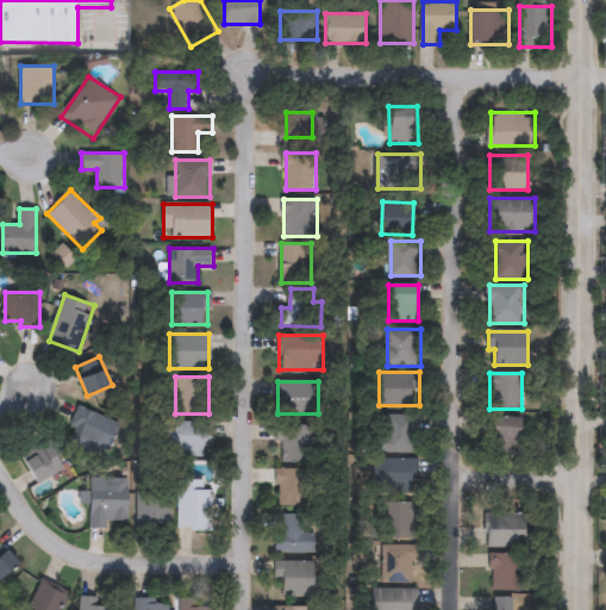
[(111,453),(68,440),(77,408),(120,421),(111,453)]
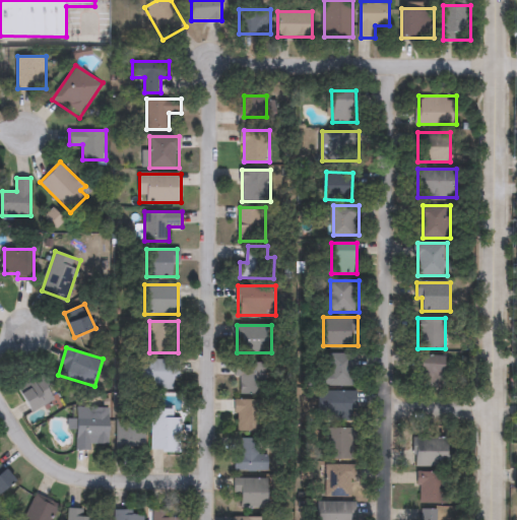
[(356,353),(356,386),(322,386),(322,353),(356,353)]
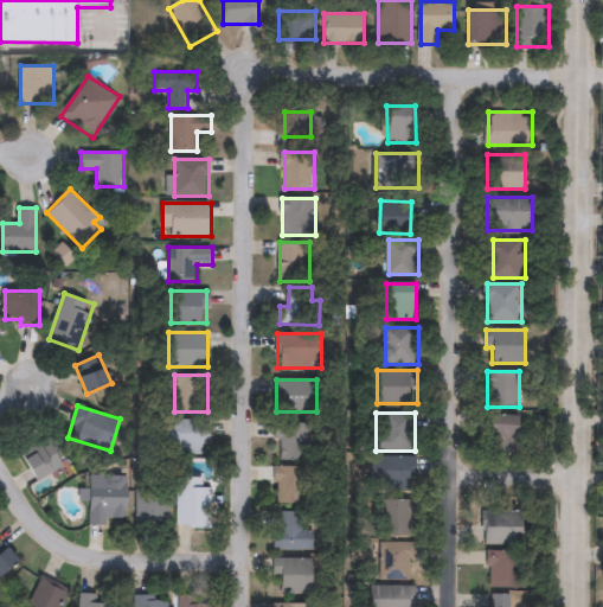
[(518,415),(518,451),(488,451),(488,415),(518,415)]
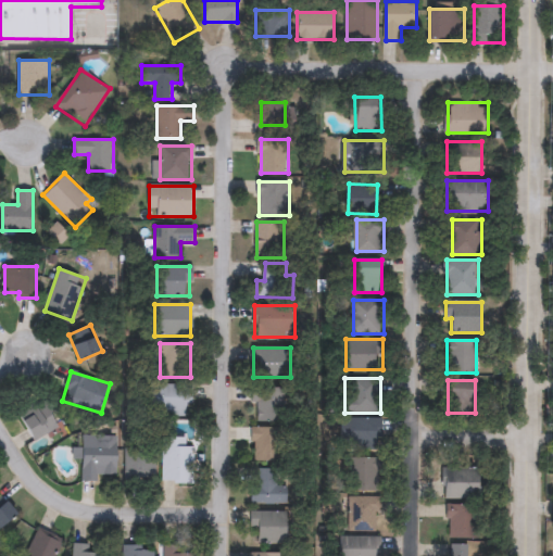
[(151,415),(151,383),(190,383),(190,415),(151,415)]
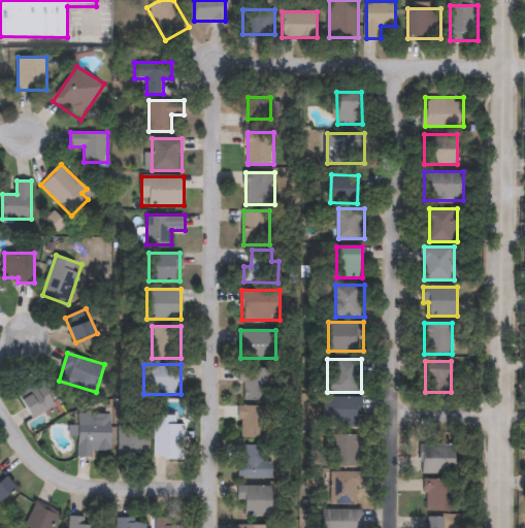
[(244,383),(239,383),(239,368),(271,368),(271,399),(244,399),(244,383)]
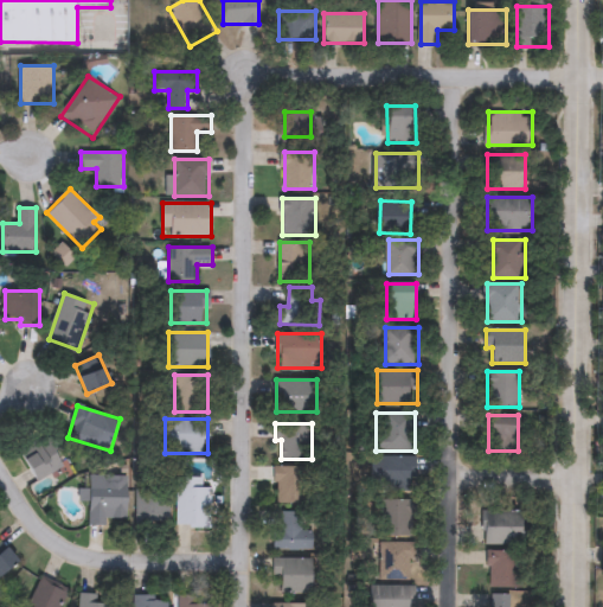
[(24,459),(52,440),(68,464),(39,483),(24,459)]
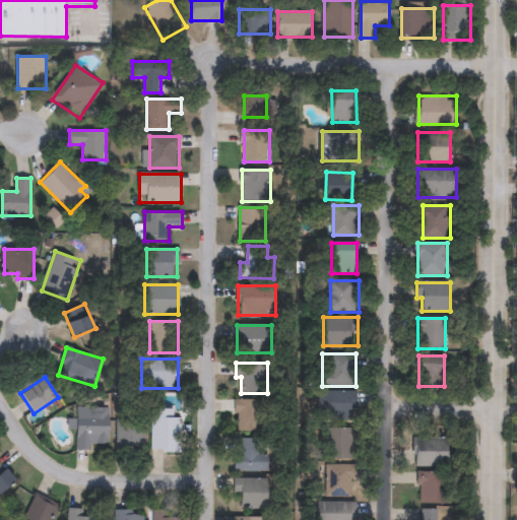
[(320,419),(320,391),(358,391),(358,419),(320,419)]
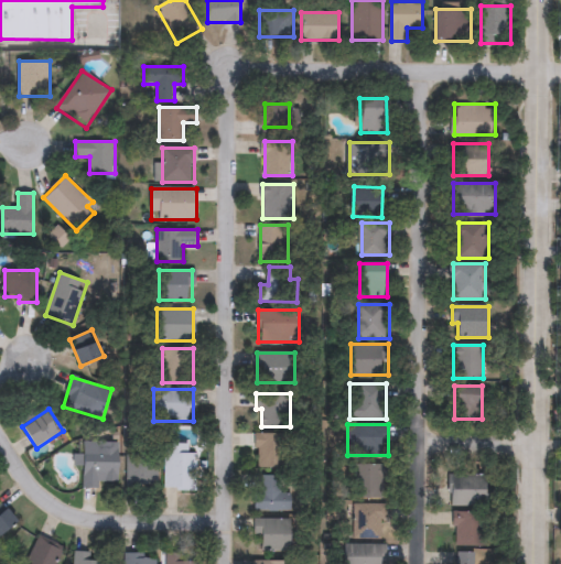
[(257,433),(289,433),(289,467),(257,467),(257,433)]
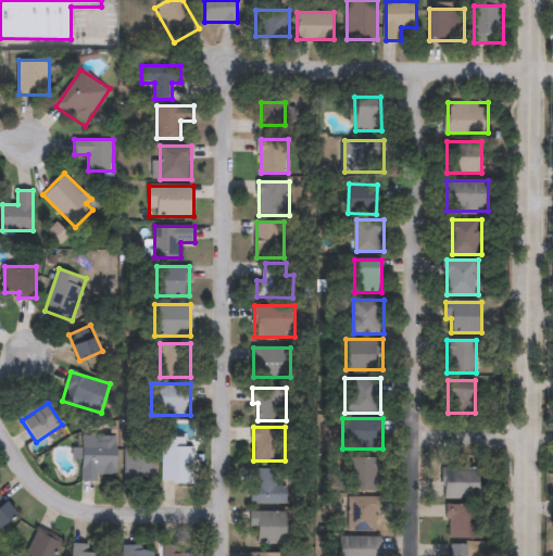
[(117,479),(83,479),(83,457),(76,457),(77,436),(117,437),(117,479)]
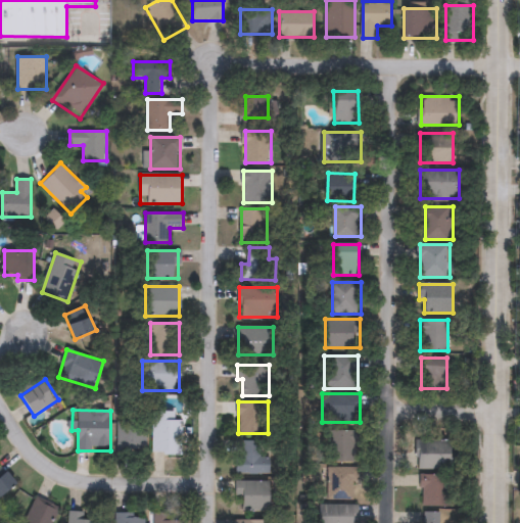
[(153,412),(181,412),(181,454),(153,454),(153,412)]
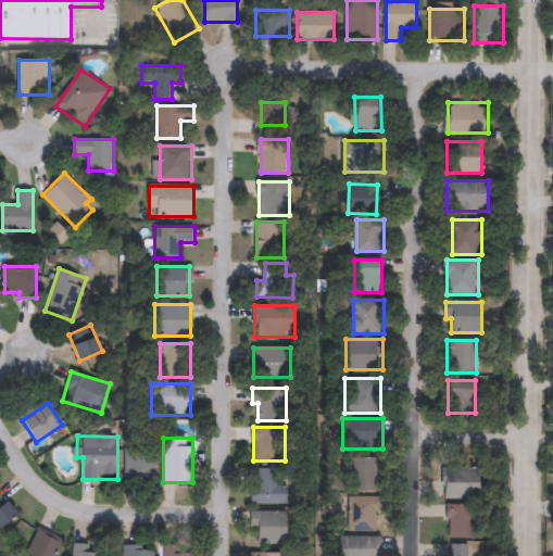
[(126,449),(156,449),(156,480),(126,480),(126,449)]
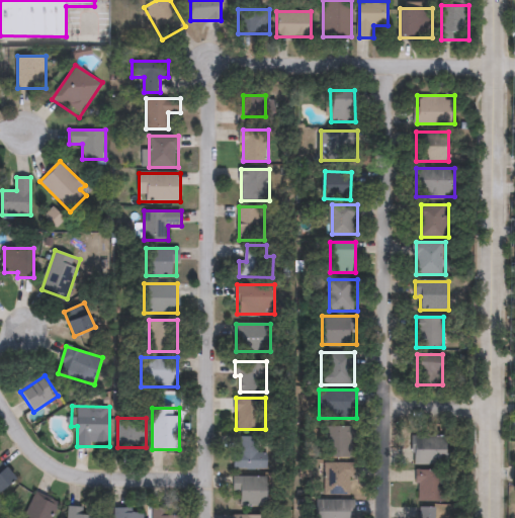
[(354,457),(328,457),(328,426),(354,426),(354,457)]
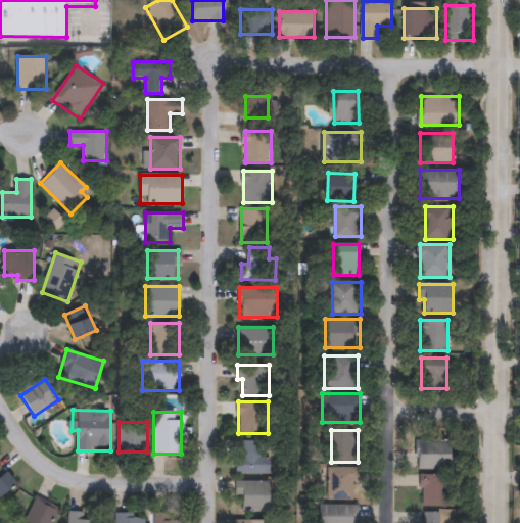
[(244,458),(244,440),(262,441),(262,457),(271,457),(271,473),(237,473),(237,458),(244,458)]
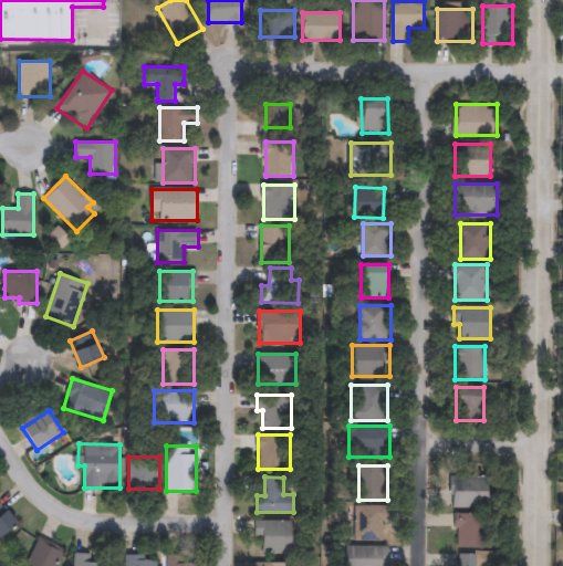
[(500,506),(454,506),(454,477),(500,477),(500,506)]
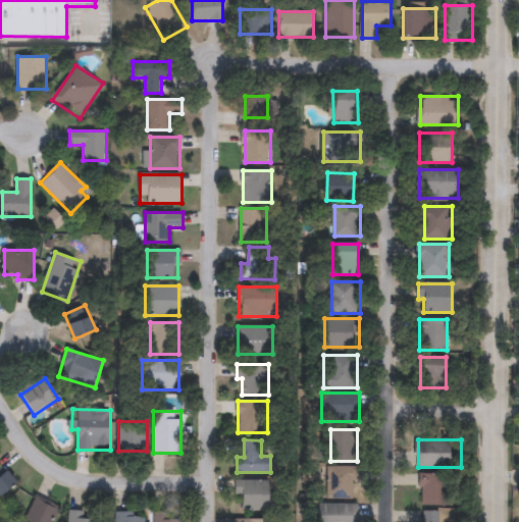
[(0,497),(0,462),(16,482),(0,497)]
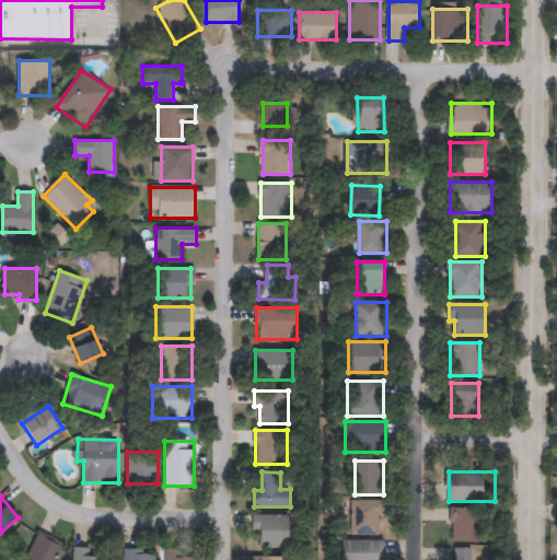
[(352,535),(352,501),(381,501),(381,535),(352,535)]
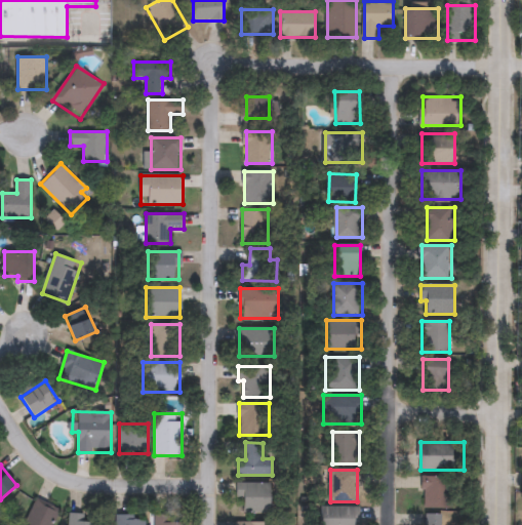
[(451,509),(425,509),(424,477),(451,476),(451,509)]
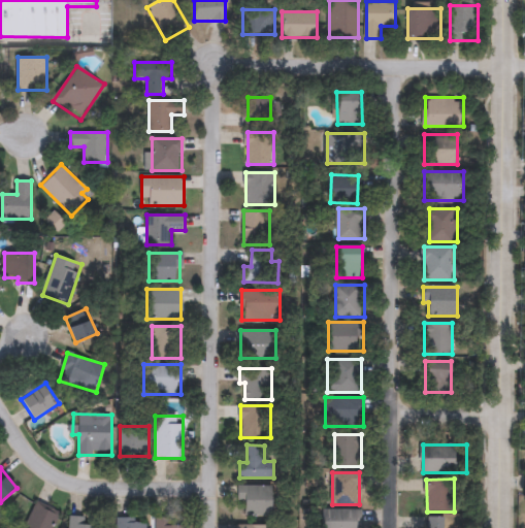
[(273,516),(245,516),(245,500),(238,500),(238,486),(273,486),(273,516)]
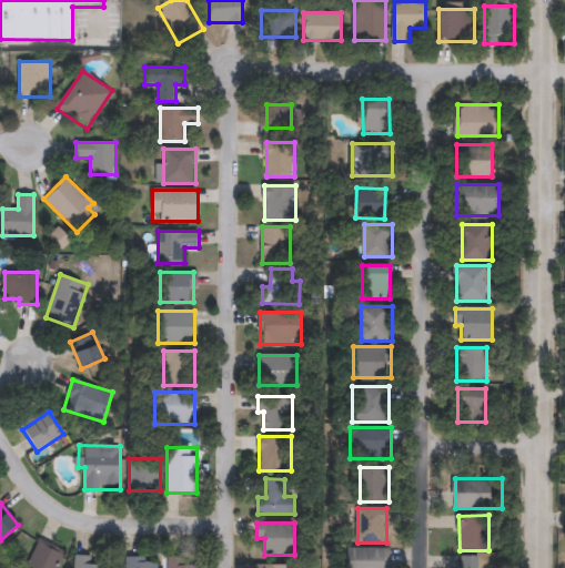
[(24,567),(43,543),(66,557),(58,567),(24,567)]
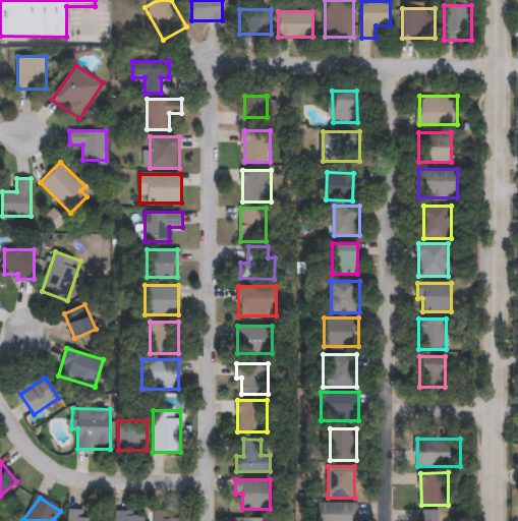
[(320,520),(320,503),(354,504),(354,520),(320,520)]
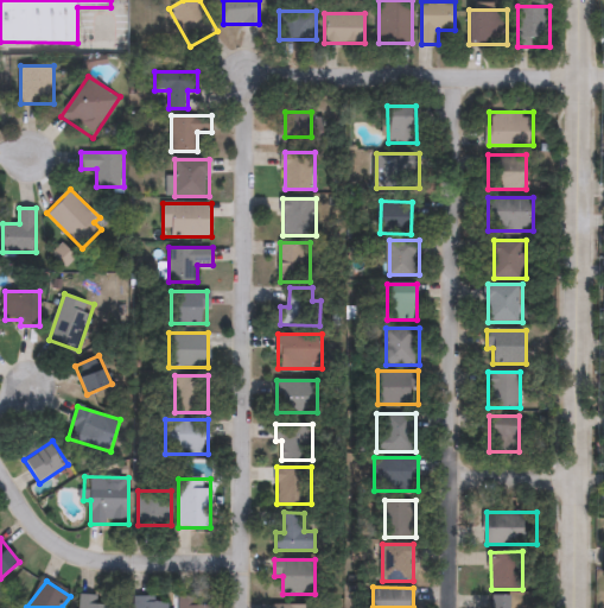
[(99,605),(113,606),(112,607),(77,607),(80,594),(100,596),(99,605)]
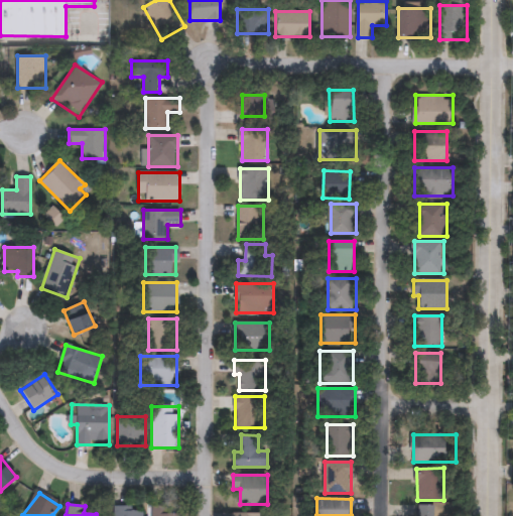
[(169,506),(169,514),(181,514),(181,515),(153,515),(153,507),(169,506)]
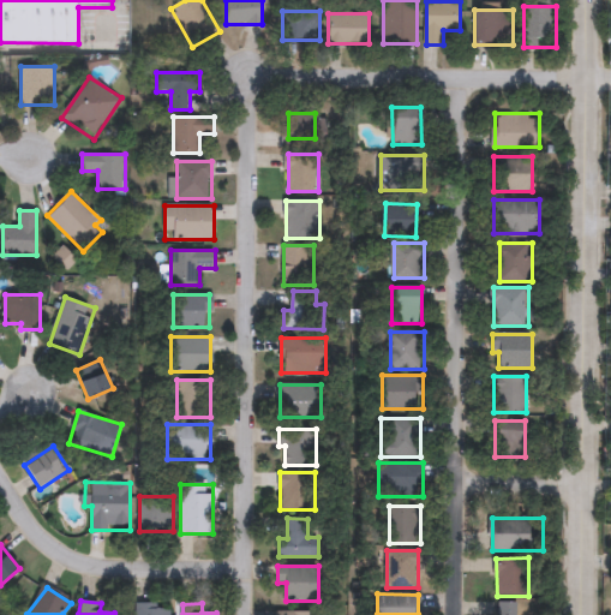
[(496,614),(496,603),(520,603),(520,614),(496,614)]
